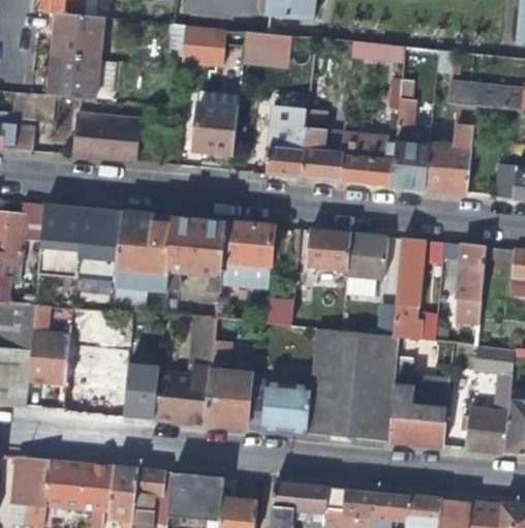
[(87,16),(88,0),(42,0),(41,11),(59,12),(87,16)]
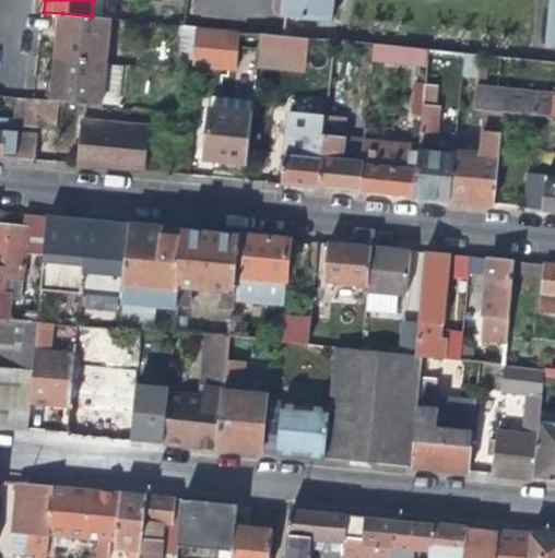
[(287,0),(285,16),(331,22),(333,0),(287,0)]
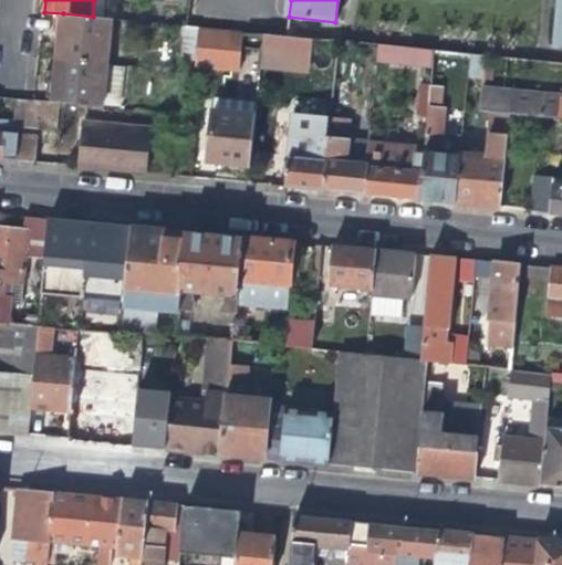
[(61,39),(59,59),(111,63),(114,18),(93,17),(63,13),(61,39)]
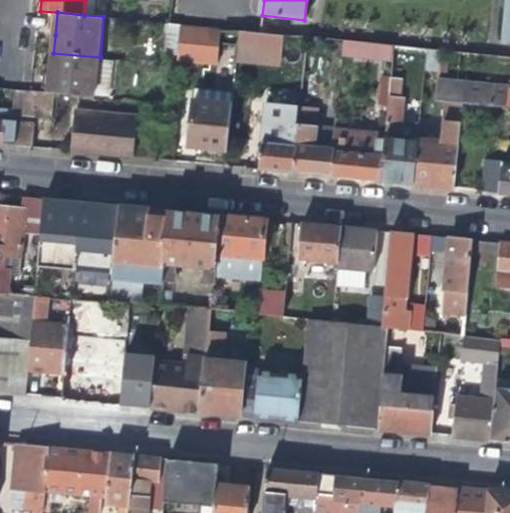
[(231,61),(234,30),(221,29),(182,25),(178,55),(231,61)]
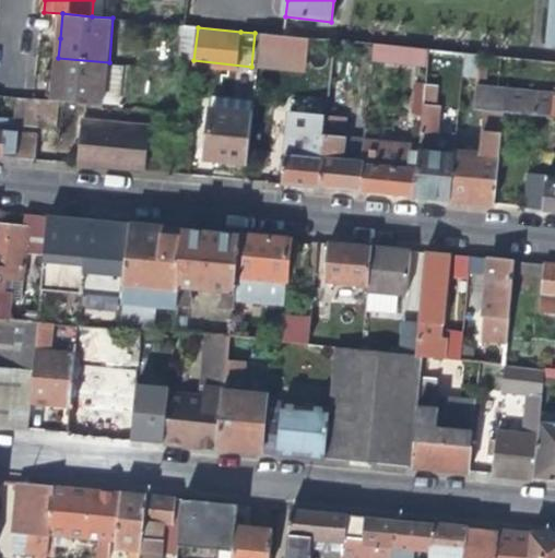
[(303,67),(306,37),(261,32),(258,61),(303,67)]
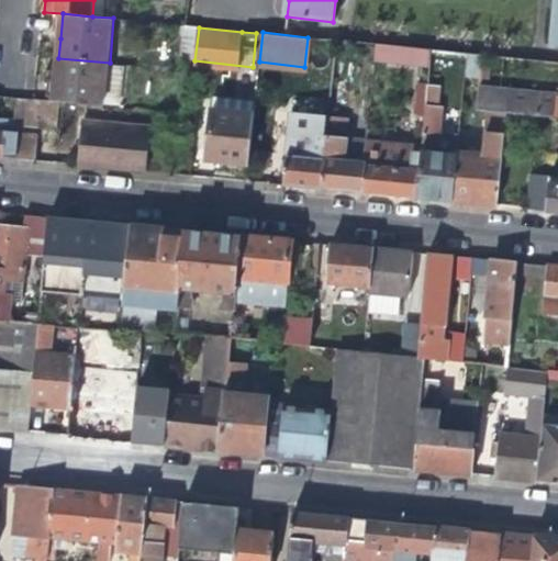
[(430,63),(431,48),(427,48),(377,43),(376,56),(430,63)]
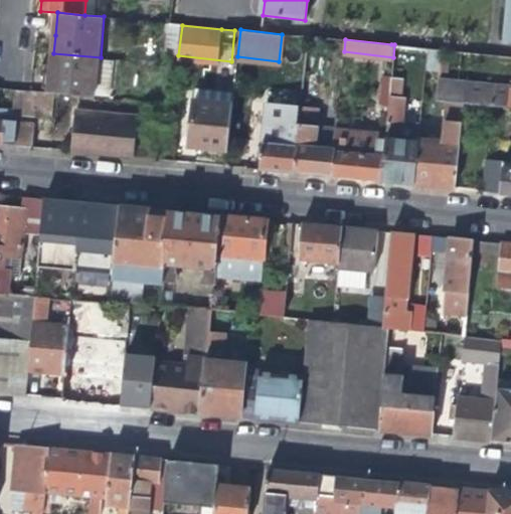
[(424,80),(440,81),(440,79),(442,49),(428,47),(424,80)]
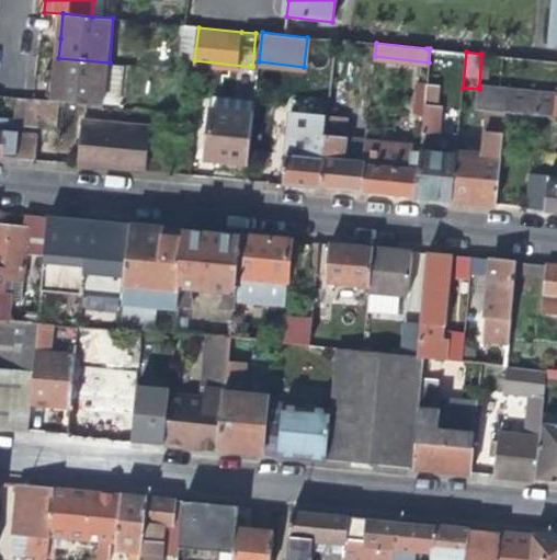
[(57,78),(55,102),(60,102),(105,106),(110,63),(58,58),(57,78)]
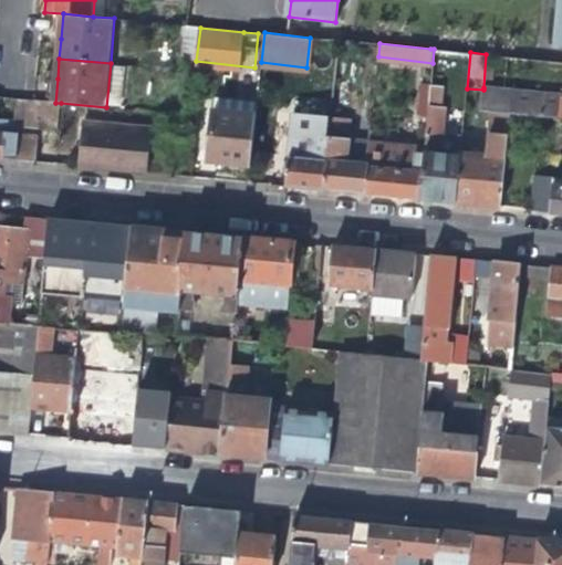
[(419,112),(428,113),(432,83),(432,81),(422,80),(419,112)]
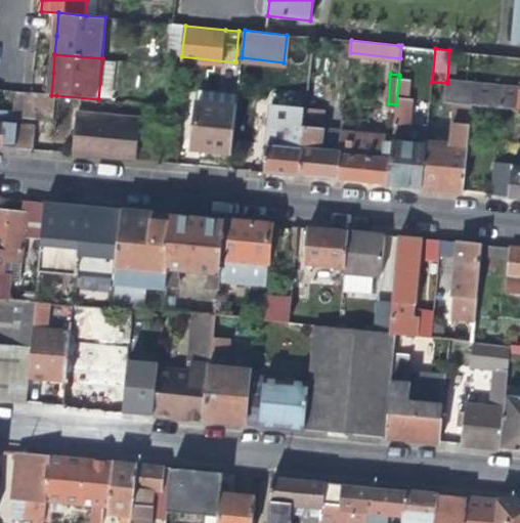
[(410,78),(399,77),(396,104),(393,135),(388,183),(407,185),(423,186),(427,143),(407,141),(412,96),(409,96),(410,78)]
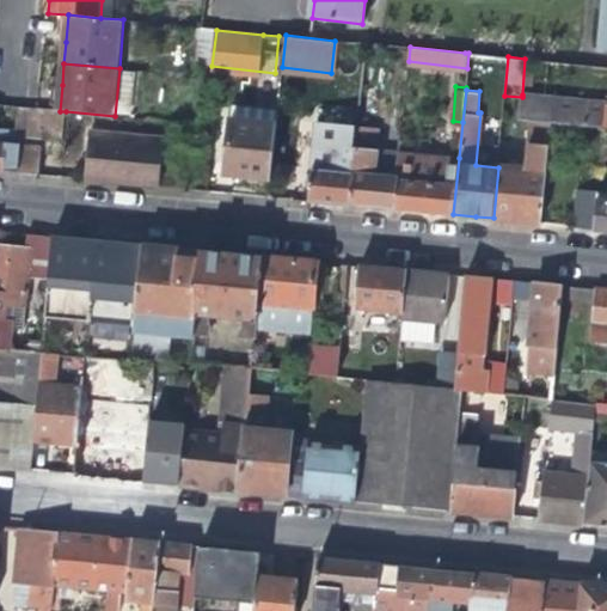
[(520,120),(532,121),(537,121),(539,96),(522,95),(522,97),(520,120)]
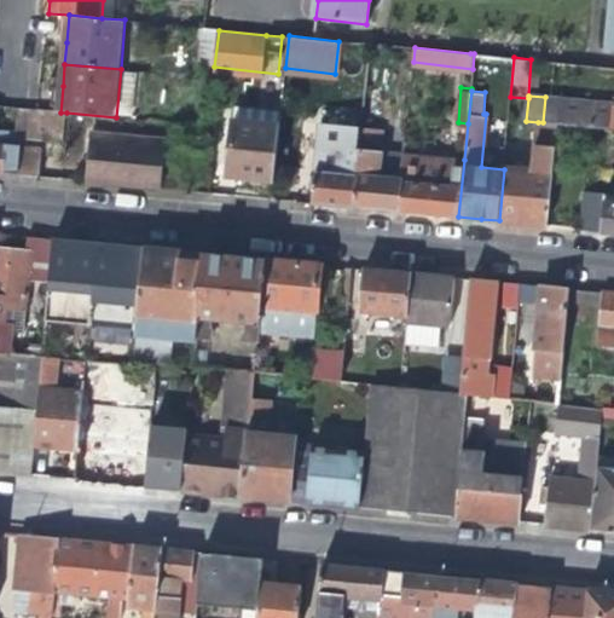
[(543,122),(559,125),(613,130),(613,104),(545,97),(543,122)]
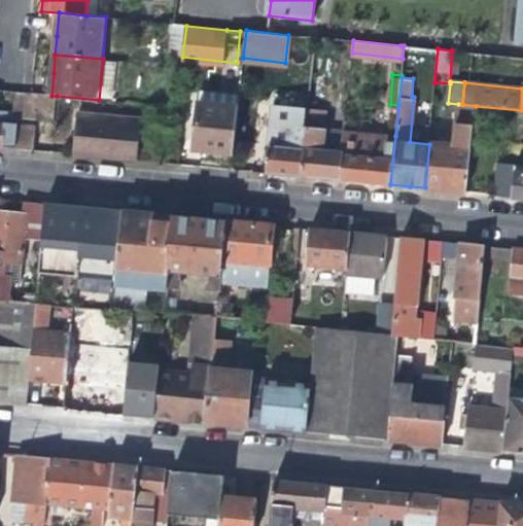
[(39,94),(0,91),(0,147),(6,148),(34,150),(36,118),(39,94)]
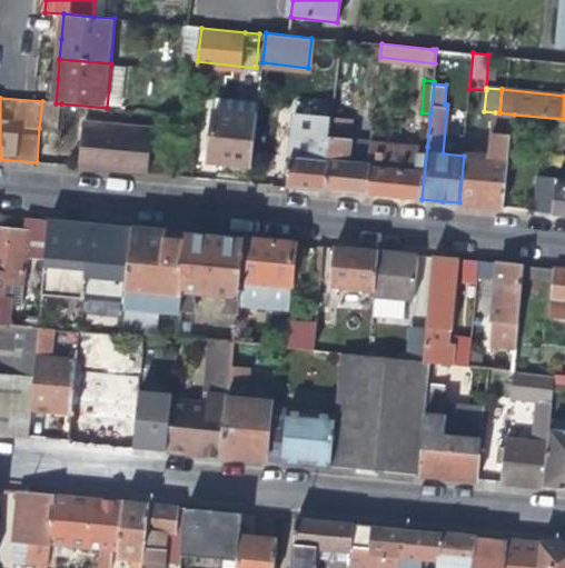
[(56,103),(42,101),(39,128),(59,130),(61,103),(56,103)]
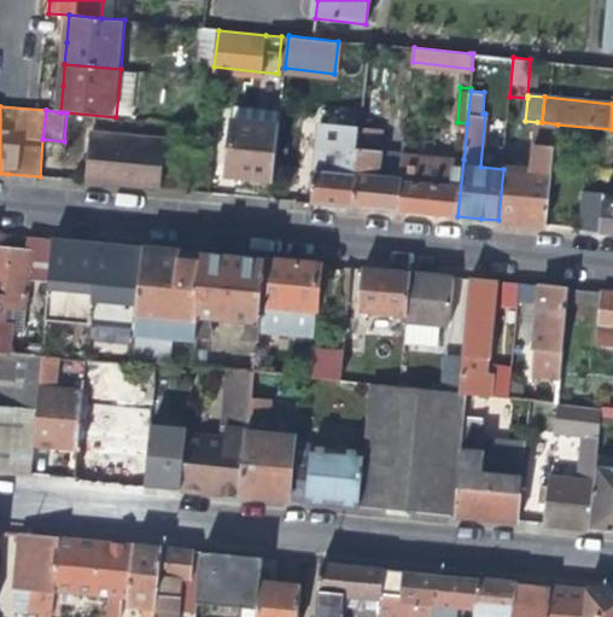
[(275,180),(280,127),(233,122),(228,176),(275,180)]
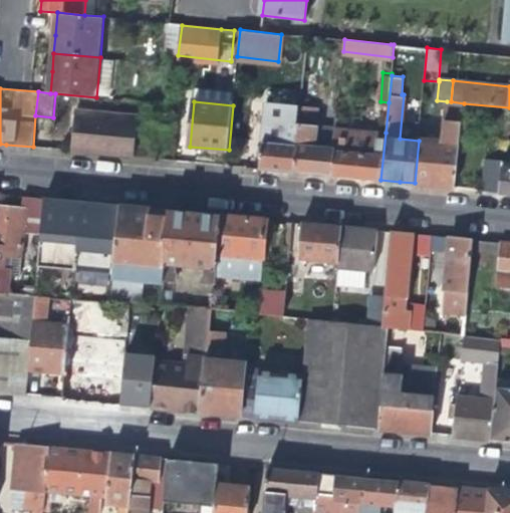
[(419,138),(419,141),(415,183),(442,186),(455,187),(464,103),(451,101),(447,101),(444,141),(419,138)]
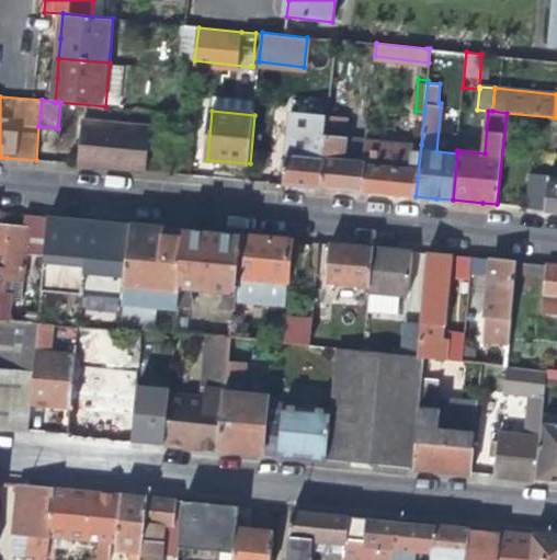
[(292,112),(285,183),(306,185),(321,187),(329,115),(292,112)]
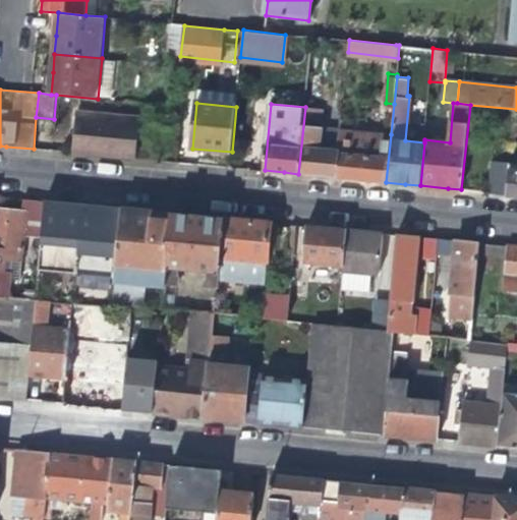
[(325,109),(305,107),(298,174),(324,176),(337,177),(341,130),(323,128),(325,109)]
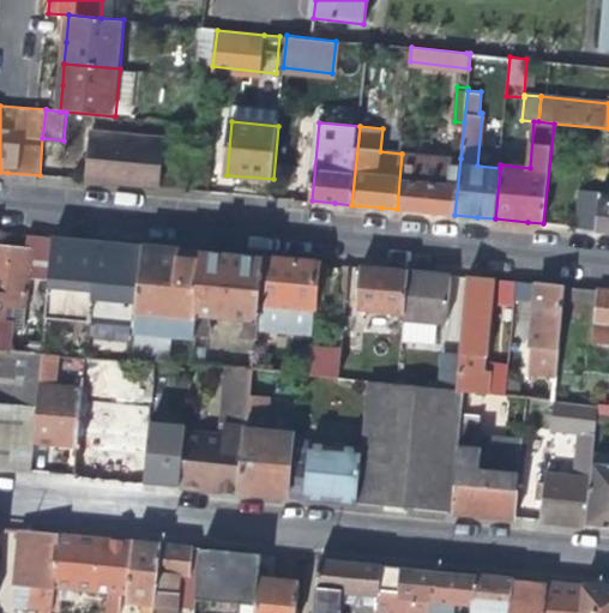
[(92,130),(88,180),(132,185),(163,187),(168,137),(92,130)]
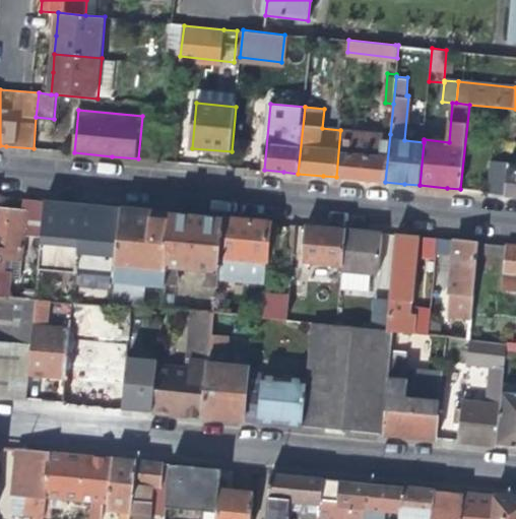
[(340,130),(336,177),(362,180),(385,182),(390,134),(340,130)]
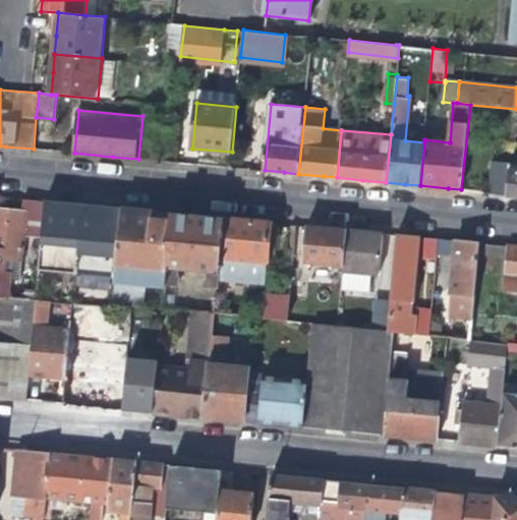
[(516,161),(495,159),(492,192),(516,194),(516,161)]
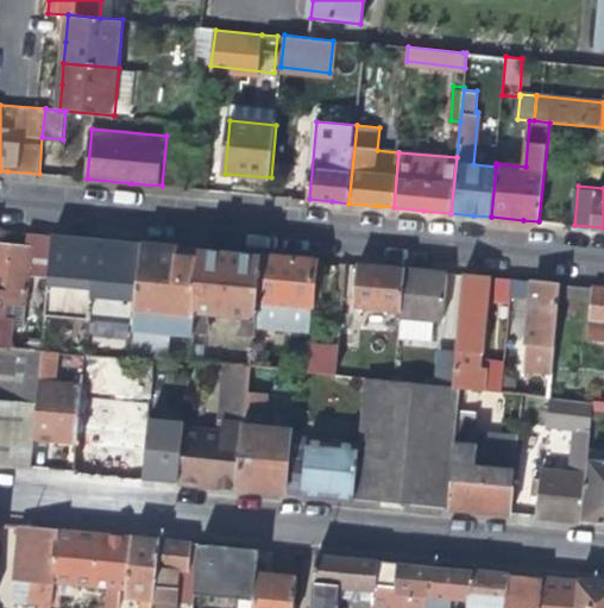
[(27,232),(25,248),(30,248),(27,275),(49,277),(52,234),(27,232)]
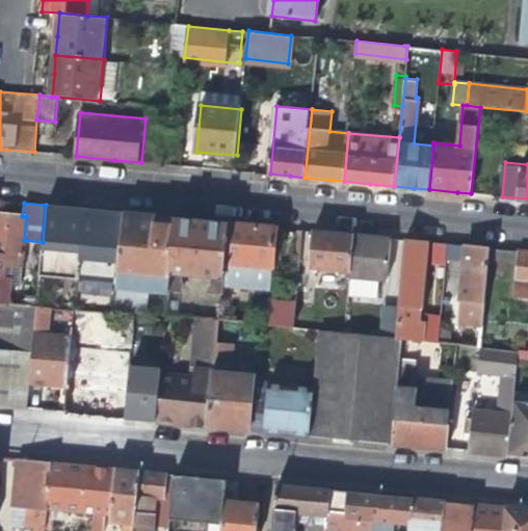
[(46,205),(43,242),(40,273),(78,277),(84,213),(85,209),(46,205)]
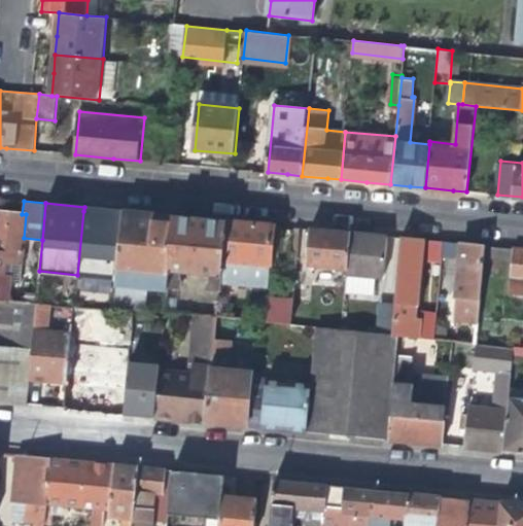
[(94,212),(83,211),(77,275),(116,279),(124,211),(94,208),(94,212)]
